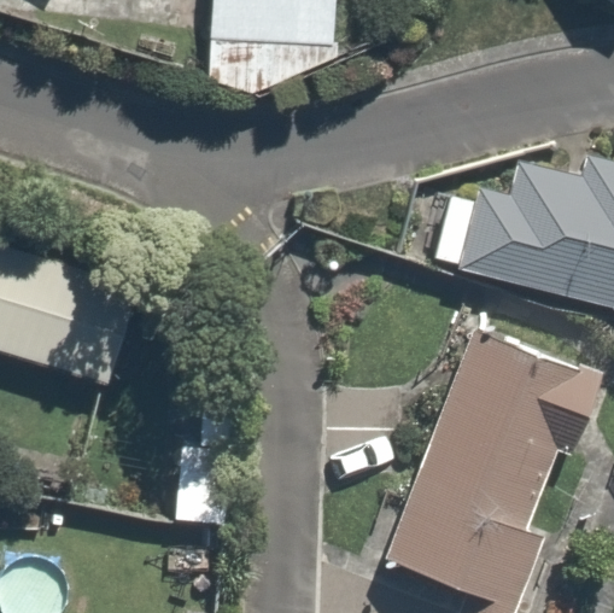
[(199,0),(197,82),(255,93),(338,54),(340,0),(199,0)]
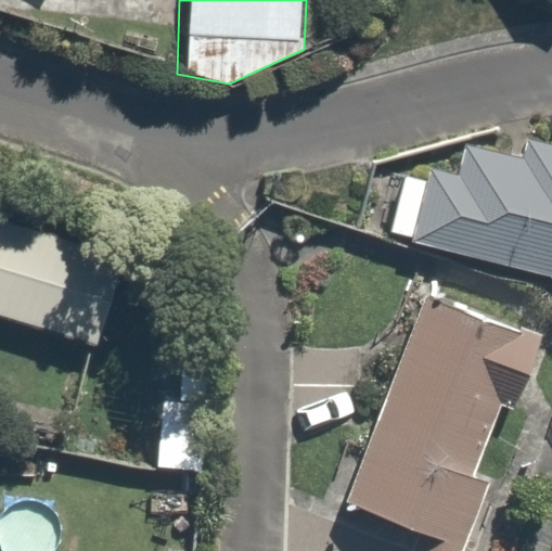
[(551,0),(528,0),(551,14),(551,0)]
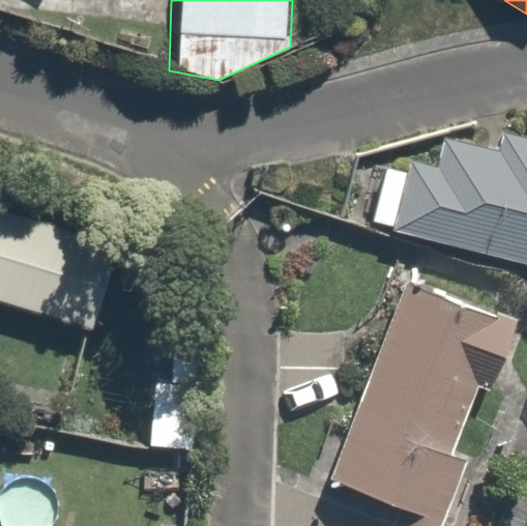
[(526,140),(485,129),(402,162),(345,154),(335,220),(337,220),(526,271),(526,140)]
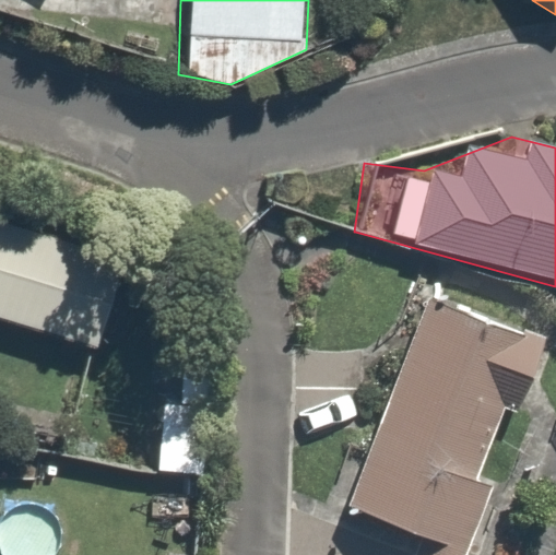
[(0,213),(0,319),(89,343),(115,244),(0,213)]
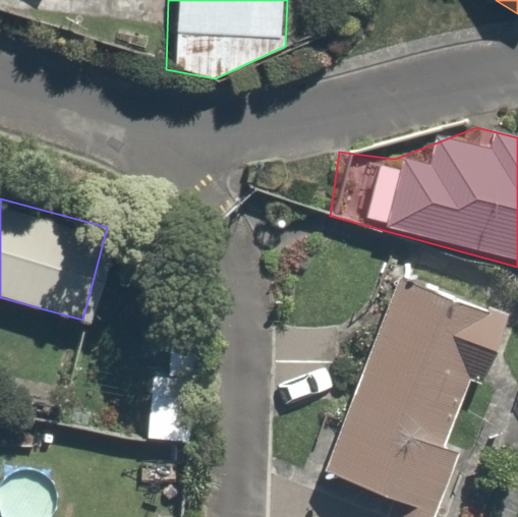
[(433,516),(457,452),(444,447),(468,380),(481,384),(506,314),(399,278),(324,469),(393,497),(385,516),(433,516)]
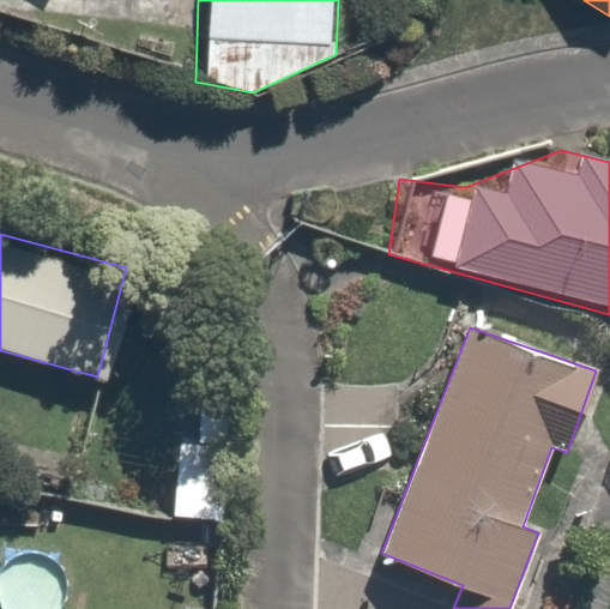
[(205,435),(157,433),(153,518),(201,519),(205,435)]
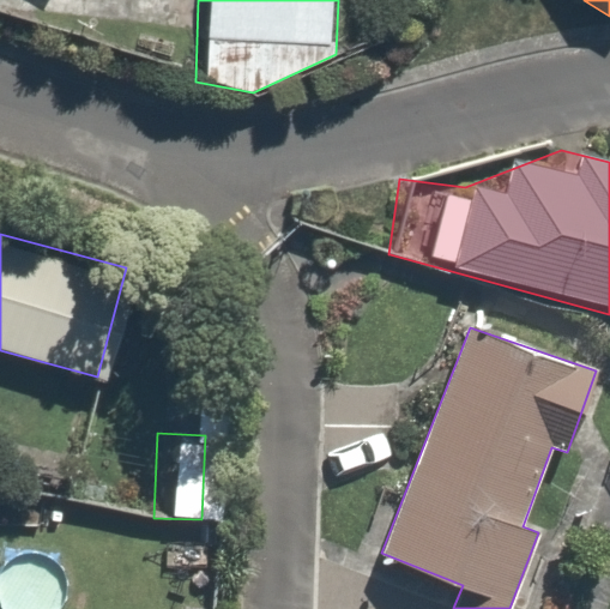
All buildings are outlined.
